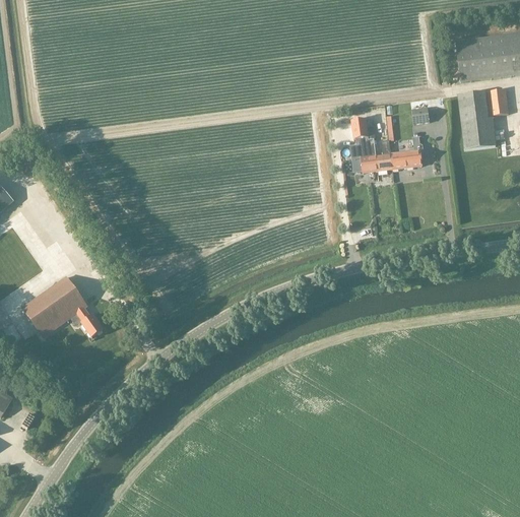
[(519,31),(454,41),(459,81),(519,73),(519,31)]
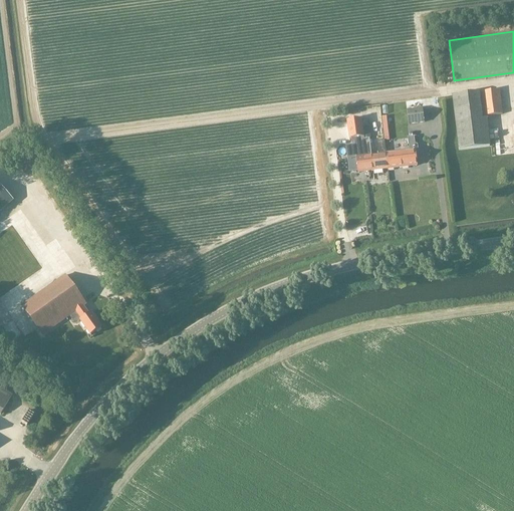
[(485,113),(501,111),(498,86),(452,92),(459,147),(489,143),(485,113)]
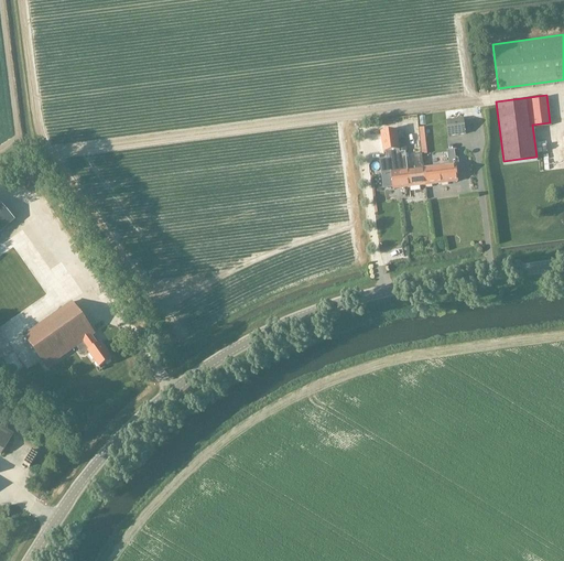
[(446,118),(448,133),(465,131),(464,116),(446,118)]
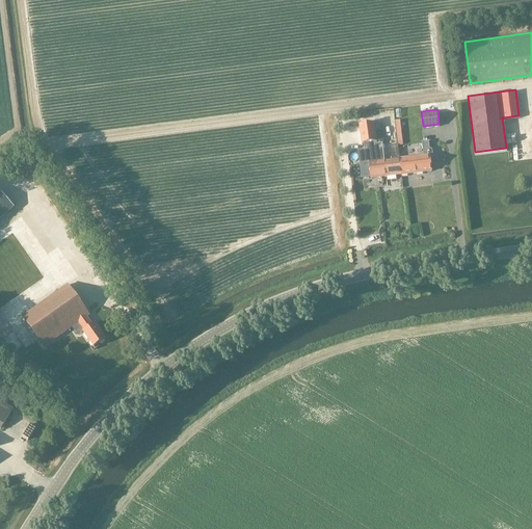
[(376,141),(376,138),(373,120),(358,122),(362,140),(363,140),(364,148),(367,150),(368,158),(369,159),(368,159),(368,160),(362,161),(364,175),(371,174),(371,176),(372,176),(387,174),(384,158),(382,140),(376,141)]
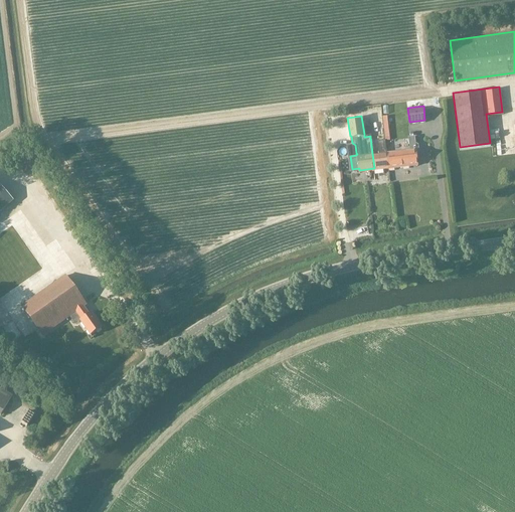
[(417,163),(414,134),(407,135),(409,148),(401,149),(403,164),(417,163)]
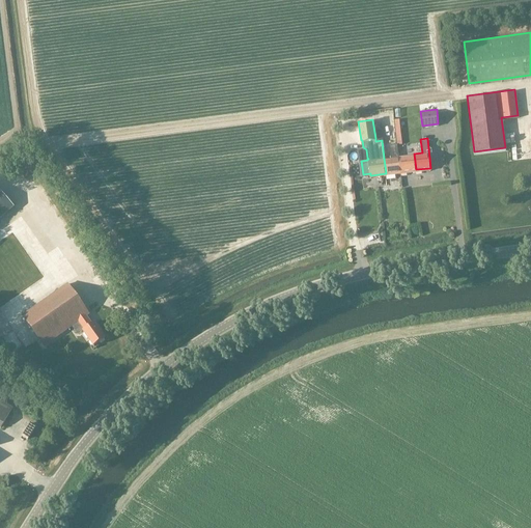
[(400,171),(399,156),(398,156),(397,142),(389,143),(390,157),(384,158),(386,173),(400,171)]
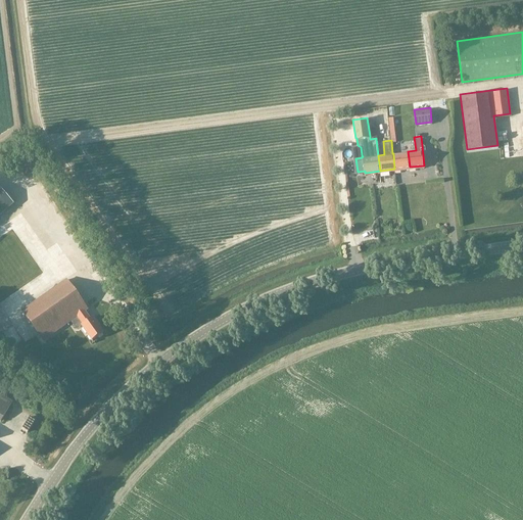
[(394,169),(410,167),(408,151),(393,153),(394,169)]
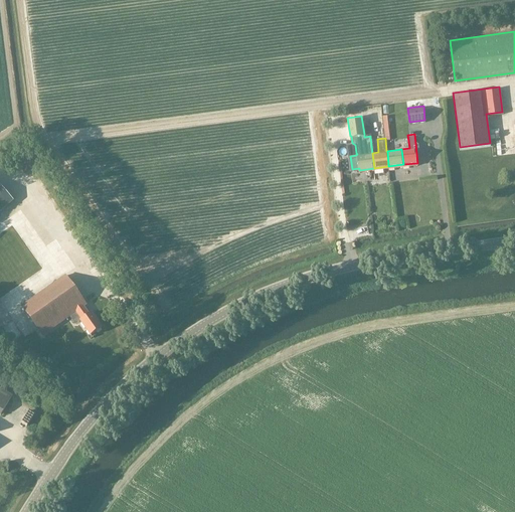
[(0,207),(12,197),(0,182),(0,207)]
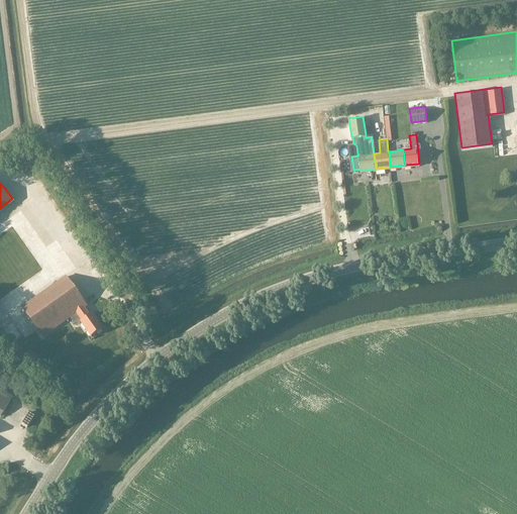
[(91,334),(101,326),(91,312),(89,313),(83,305),(86,303),(65,274),(21,305),(41,334),(76,310),(82,318),(80,319),(91,334)]
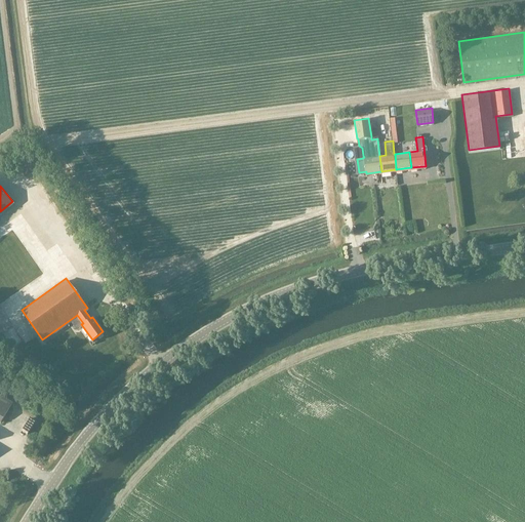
[(0,394),(0,418),(11,401),(0,394)]
